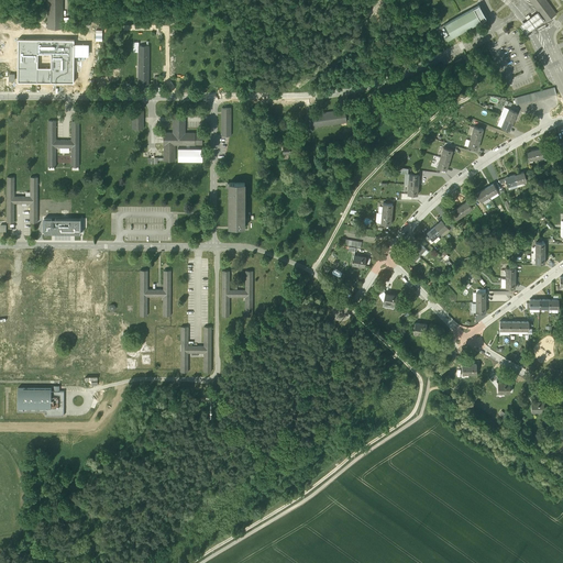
[(47,29),(63,29),(63,0),(46,0),(47,23),(47,29)]
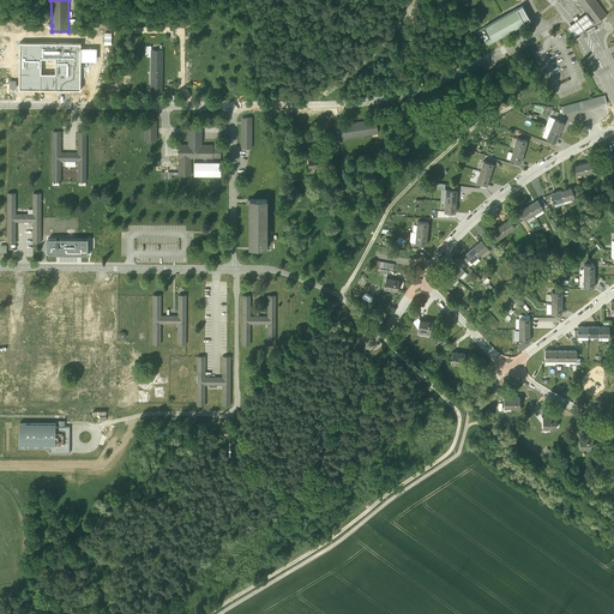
[(595,0),(577,0),(595,23),(607,14),(603,11),(595,0)]
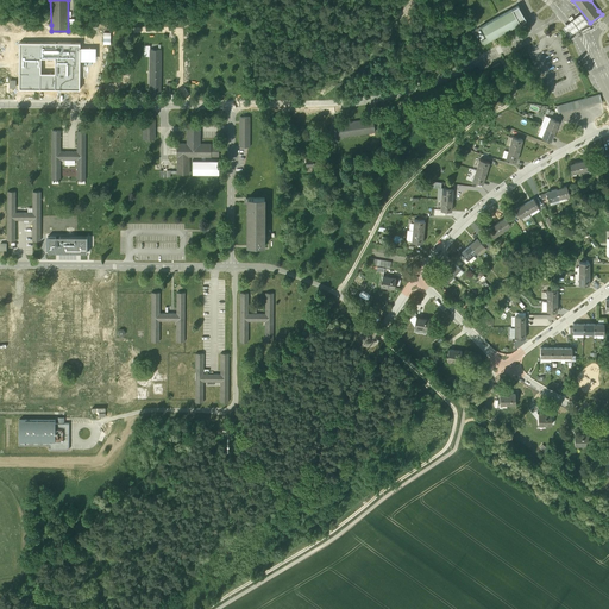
[(482,41),(484,44),(526,20),(518,6),(481,26),(487,37),(482,41)]
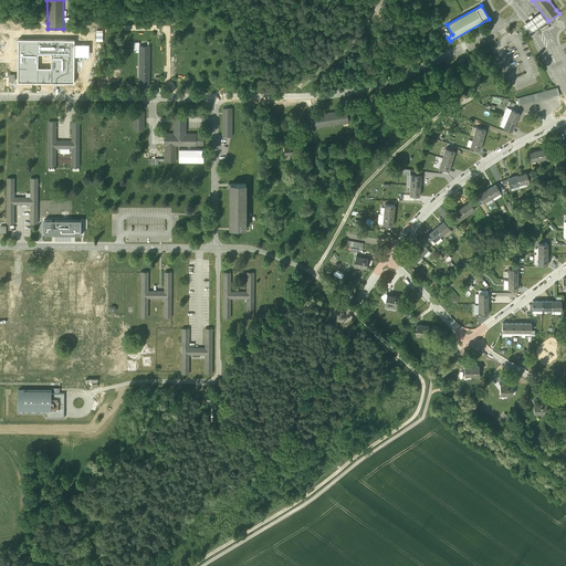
[(547,21),(541,12),(536,14),(527,22),(524,23),(522,25),(528,34),(533,31),(543,24),(547,21)]
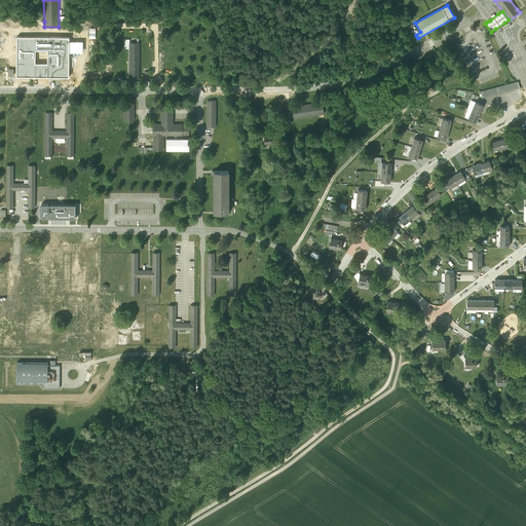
[(69,37),(16,36),(16,76),(69,77),(69,37)]
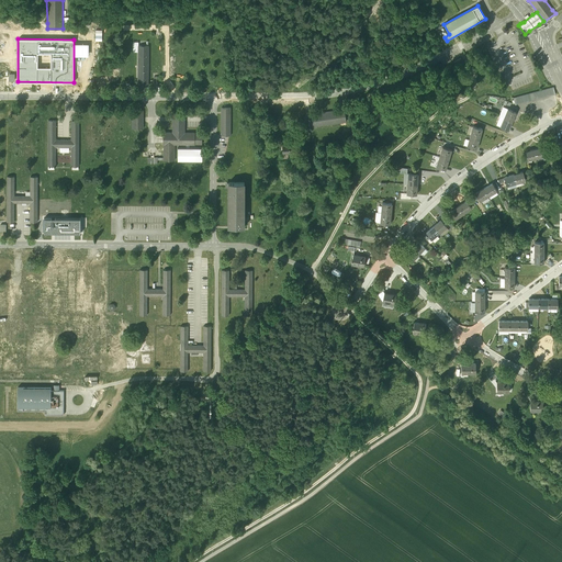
[(148,46),(138,46),(138,83),(149,83),(148,46)]
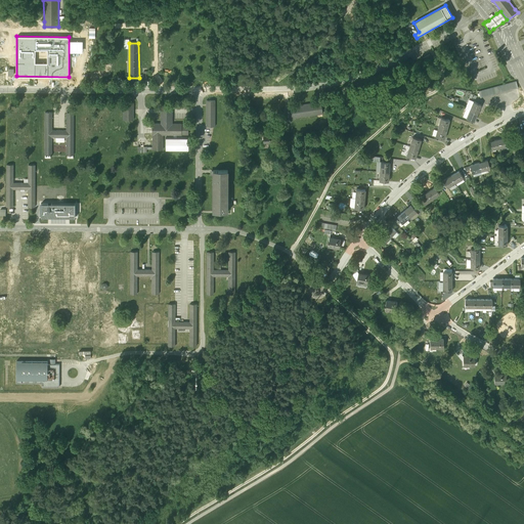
[(516,81),(479,91),(480,97),(481,97),(518,88),(516,81)]
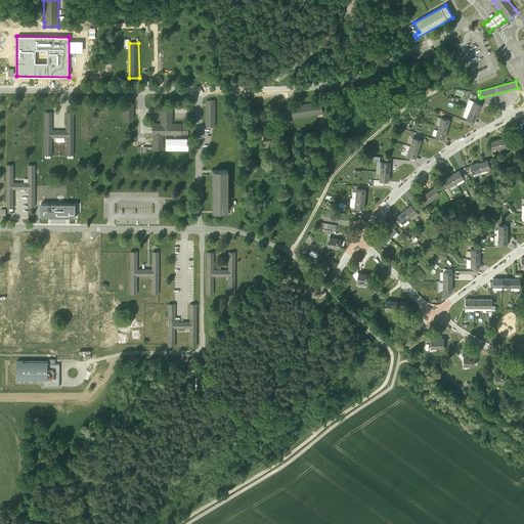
[(215,99),(205,99),(206,126),(215,126),(215,99)]
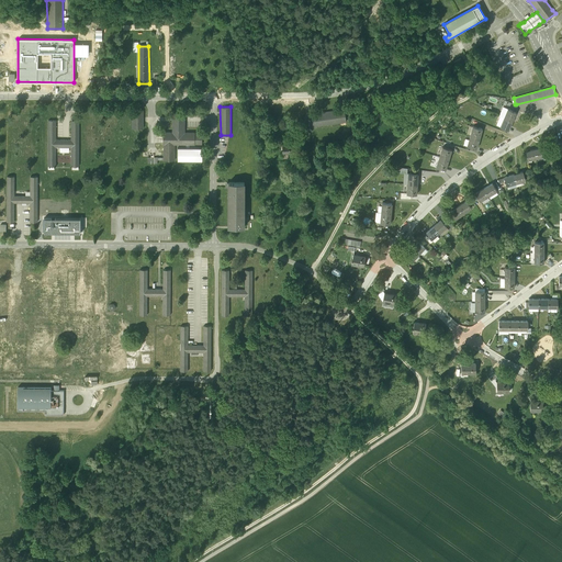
[(311,113),(312,126),(347,122),(345,109),(311,113)]
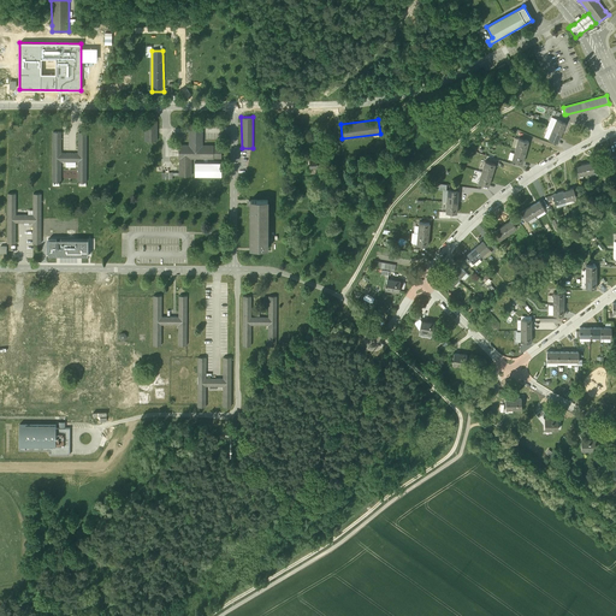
[(562,122),(557,119),(552,129),(561,132),(566,123),(562,122)]
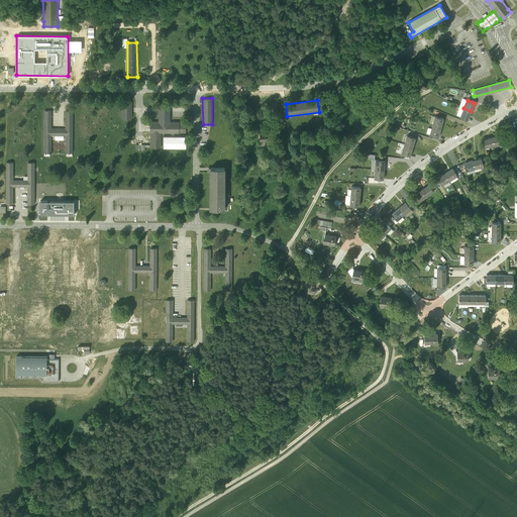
[(131,108),(131,102),(121,102),(121,118),(131,118),(131,111),(131,108)]
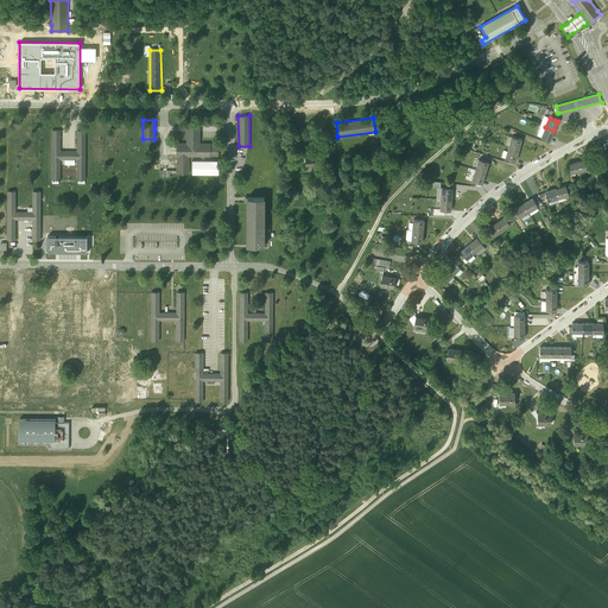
[(200,138),(200,125),(185,125),(185,127),(185,143),(175,143),(175,158),(176,158),(176,173),(176,175),(214,175),(214,162),(190,162),(190,158),(219,158),(219,151),(219,149),(219,145),(200,145),(200,138)]
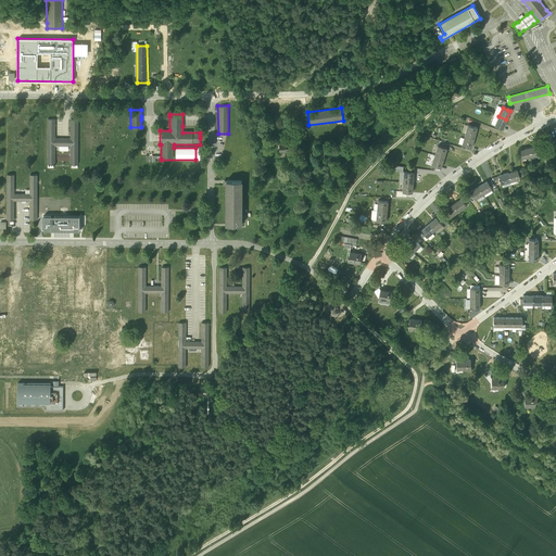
[(506,119),(498,116),(495,126),(500,127),(503,128),(506,119)]
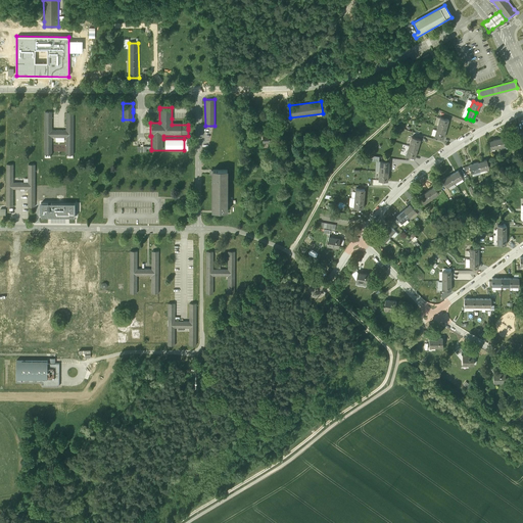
[(51,114),(43,114),(44,156),(50,156),(53,156),(53,152),(53,140),(63,140),(63,152),(63,156),(66,156),(73,156),(73,113),(63,113),(63,132),(51,132),(51,114)]
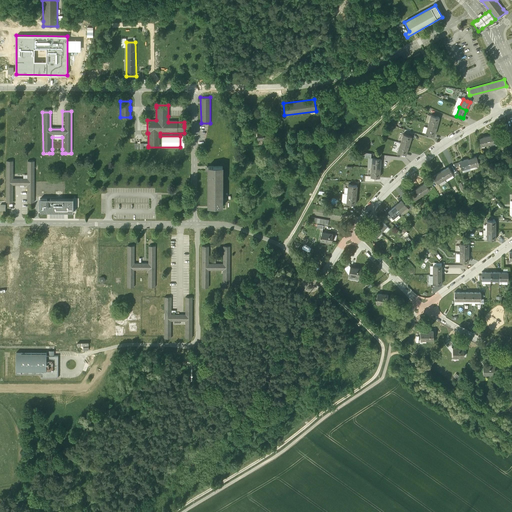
[(439,117),(431,115),(428,124),(436,126),(437,123),(439,117)]
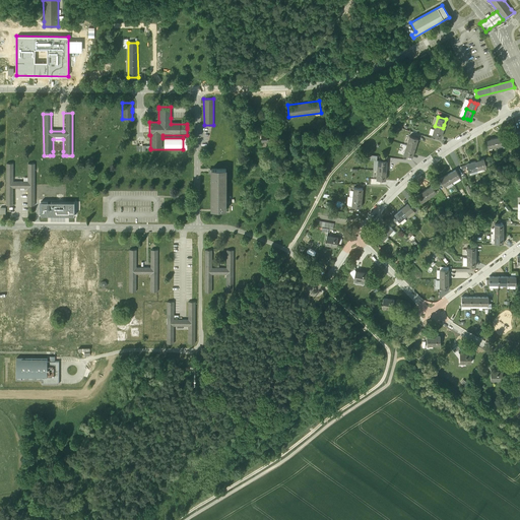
[(443,128),(435,126),(432,135),(441,138),(442,132),(443,128)]
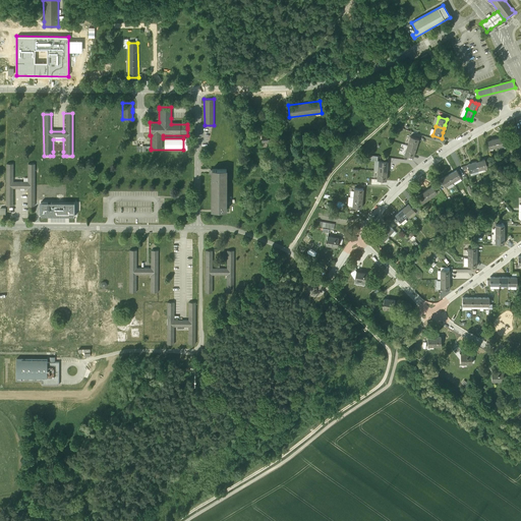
[(271,132),(262,132),(262,141),(272,141),(271,132)]
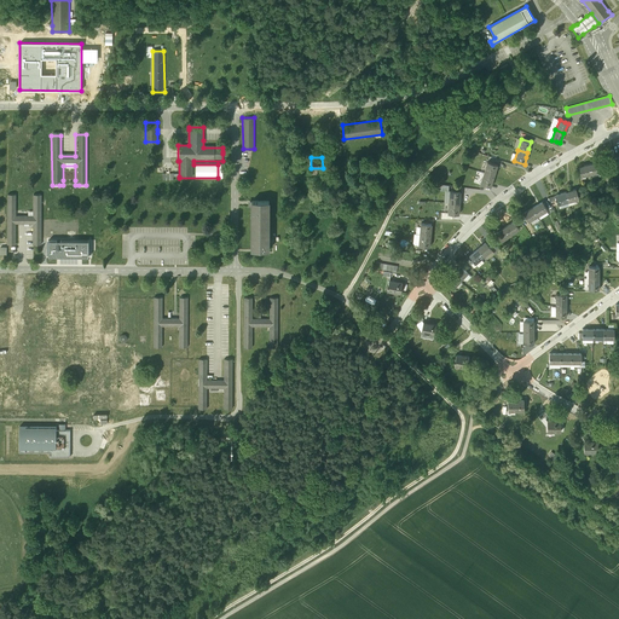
[(497,165),(487,162),(484,173),(493,175),(495,172),(496,172),(497,165)]
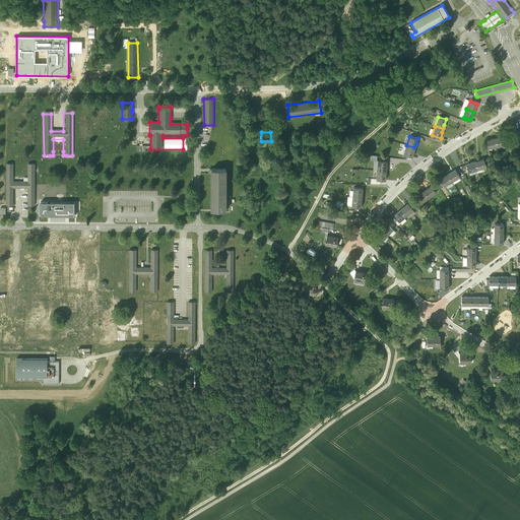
[(504,136),(495,138),(497,146),(506,144),(505,139),(505,140),(504,136)]
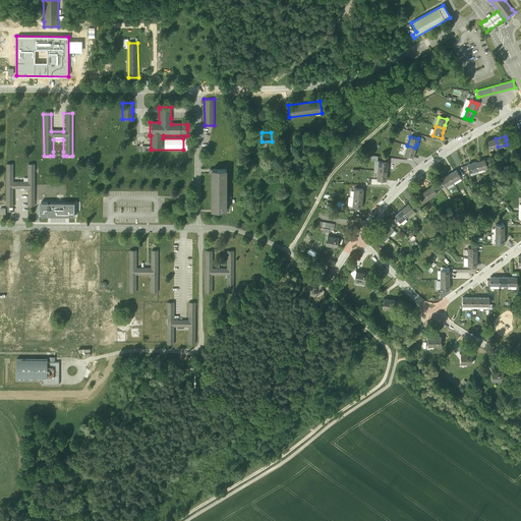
[(496,138),(487,140),(488,145),(489,149),(498,147),(496,138)]
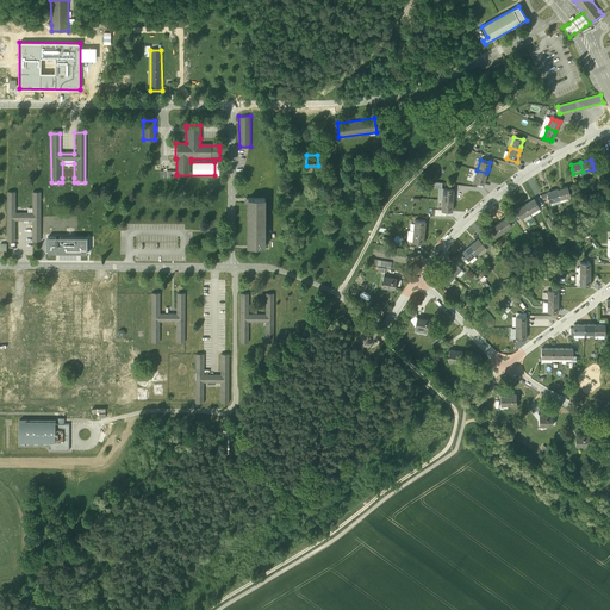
[(486,173),(477,170),(473,181),(484,184),(485,178),(486,173)]
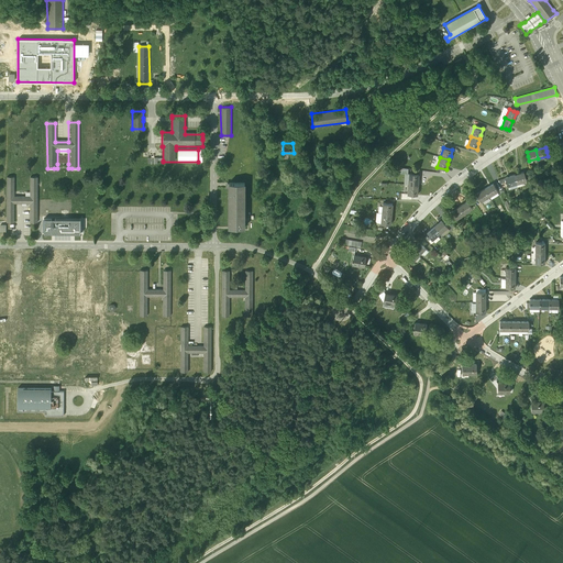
[(523,173),(515,175),(517,184),(527,180),(525,176),(523,173)]
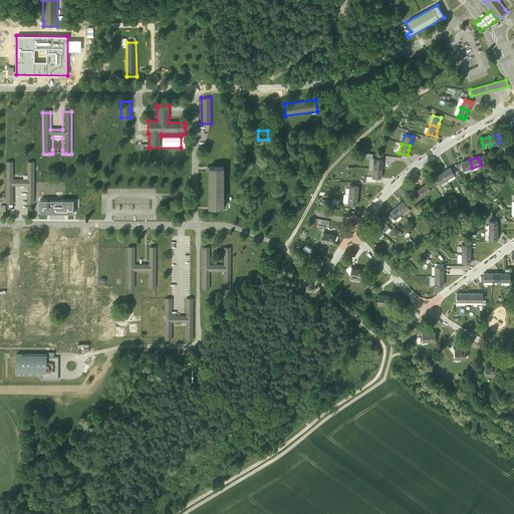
[(382,159),(373,159),(372,168),(381,169),(381,165),(382,159)]
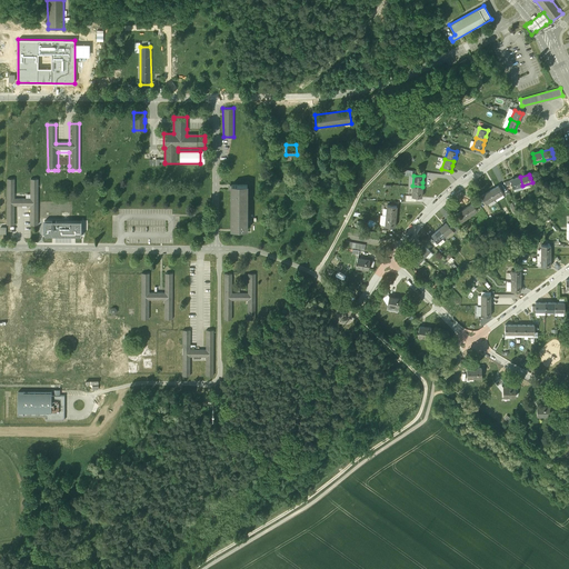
[(520,177),(510,180),(511,183),(512,188),(522,186),(520,177)]
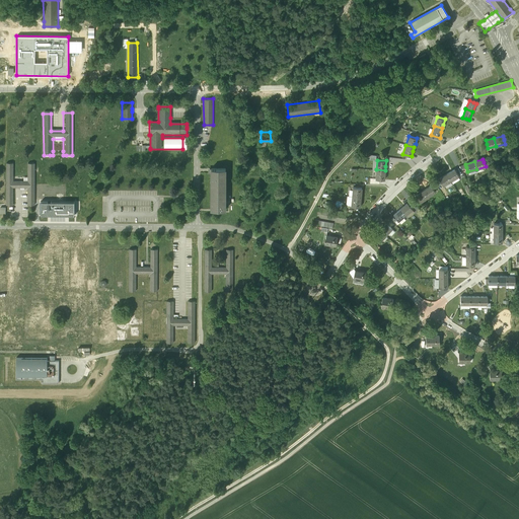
[(13,162),(6,162),(6,205),(13,205),(13,188),(27,188),(27,205),(34,205),(34,163),(27,163),(27,176),(27,180),(13,180),(13,176),(13,162)]
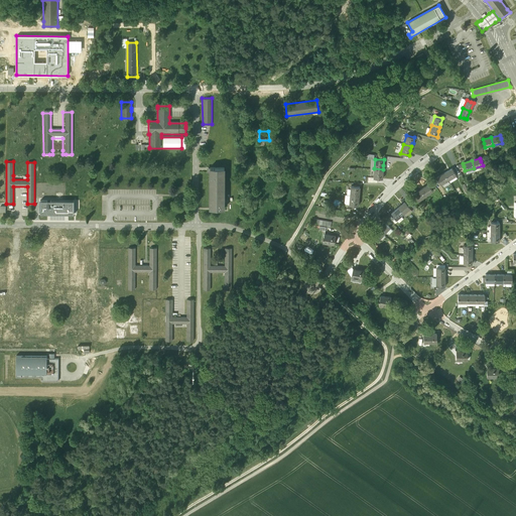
[(383,169),(374,168),(374,178),(382,178),(383,172),(383,169)]
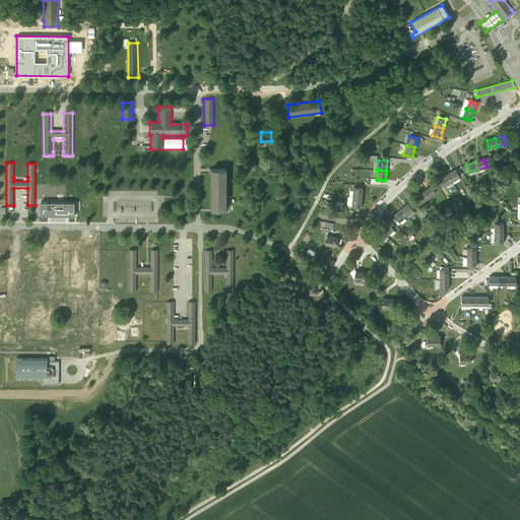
[(455,170),(448,175),(452,182),(459,177),(457,173),(455,170)]
